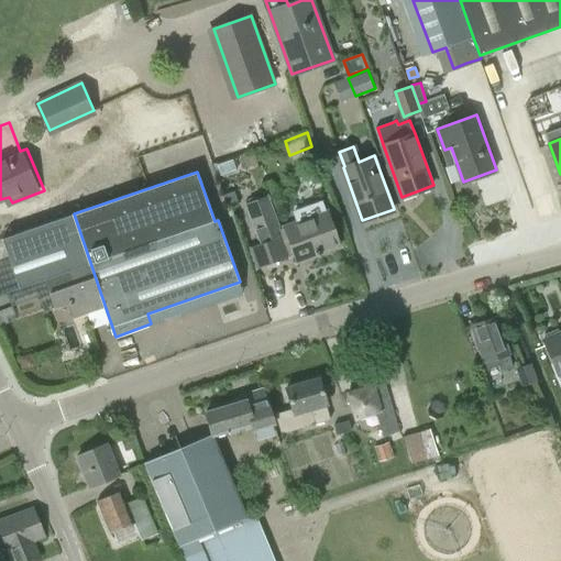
[(230,206),(240,202),(235,189),(226,194),(230,206)]
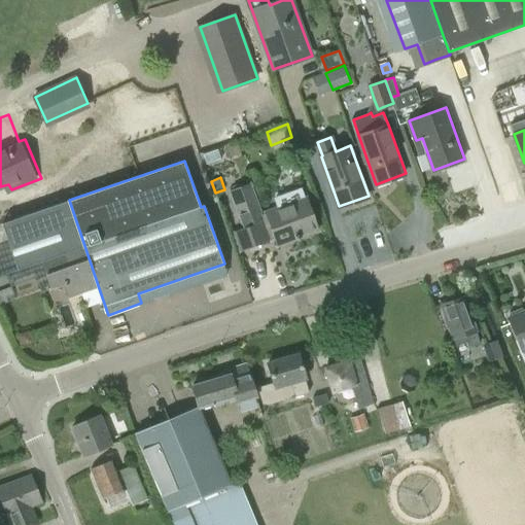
[(308,197),(267,212),(261,213),(250,182),(232,189),(246,226),(237,230),(243,249),(269,240),(267,235),(274,233),(278,244),(319,229),(308,197)]
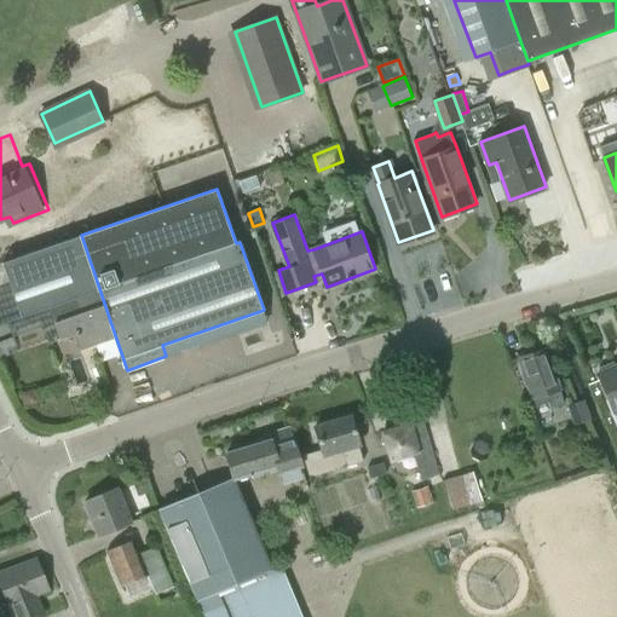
[(82,346),(115,335),(81,235),(4,261),(22,316),(51,306),(62,336),(76,330),(82,346)]
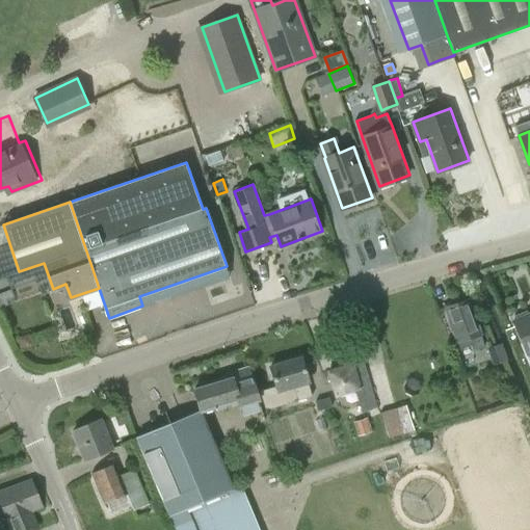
[(469,299),(446,308),(458,342),(459,341),(461,347),(473,344),(475,348),(485,344),(481,334),(469,299)]
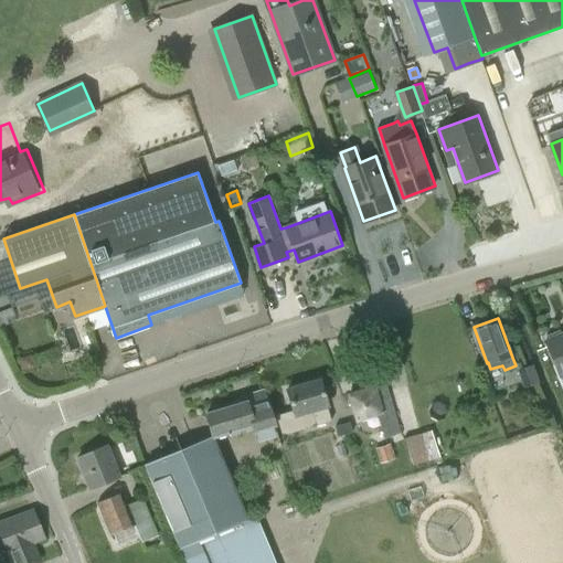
[(562,333),(561,331),(549,336),(550,339),(546,340),(562,379),(562,333)]
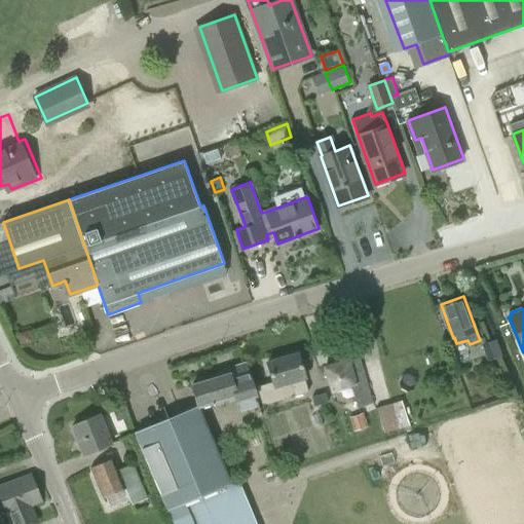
[(499,353),(494,339),(481,344),(487,359),(499,353)]
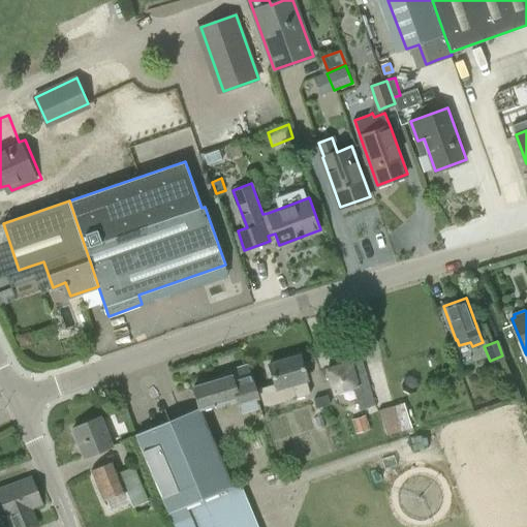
[(276,382),(259,388),(266,406),(311,393),(307,379),(308,378),(301,354),(270,364),(276,382)]
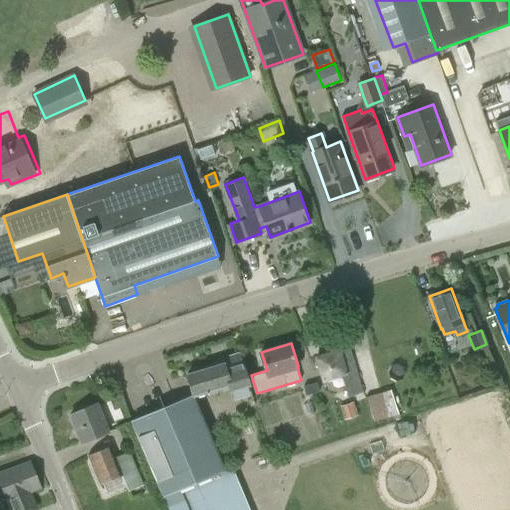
[(349,396),(364,392),(349,346),(316,357),(324,380),(342,374),(349,396)]
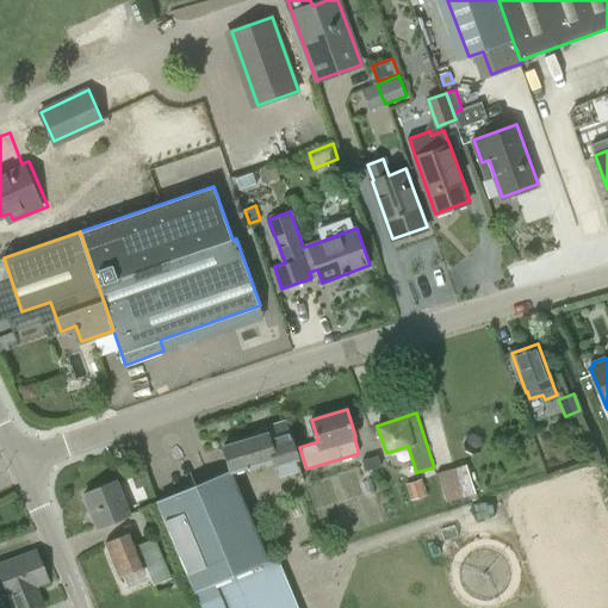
[(289,429),(285,421),(265,427),(266,433),(224,446),(231,470),(274,457),(275,464),(298,457),(289,428),(289,429)]
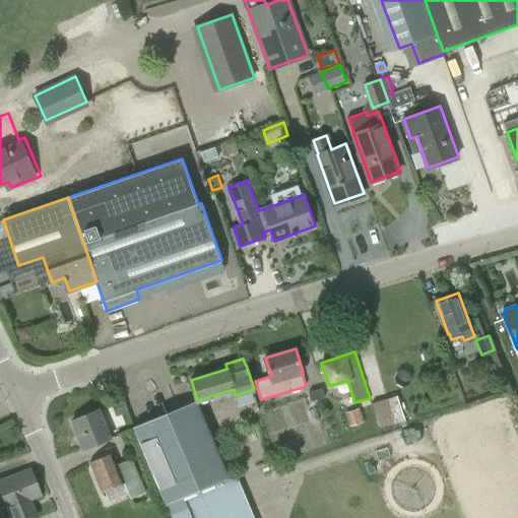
[(312,400),(325,396),(323,387),(310,391),(312,400)]
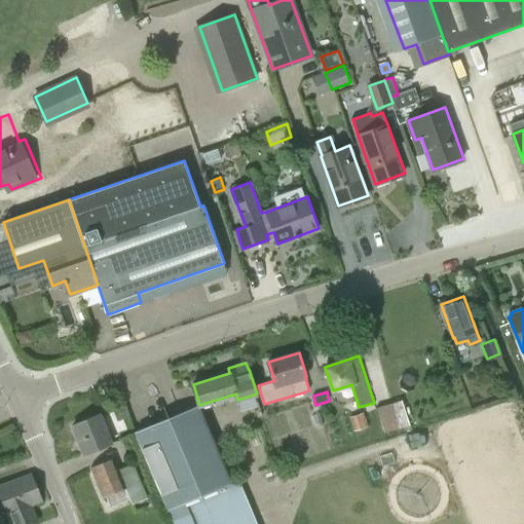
[(385,432),(410,424),(403,400),(378,407),(385,432)]
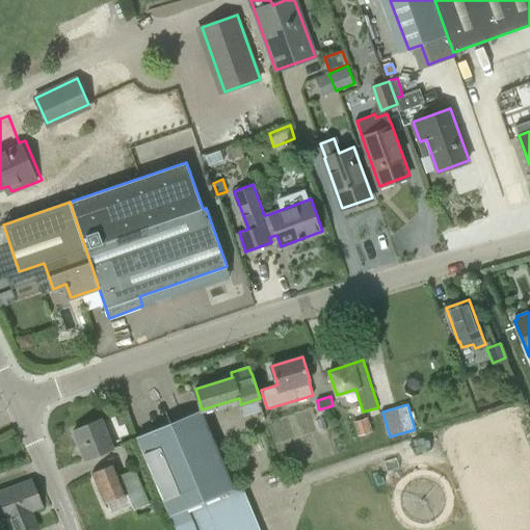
[(189,416),(138,438),(177,529),(256,529),(238,485),(235,486),(222,456),(209,425),(203,411),(189,416)]
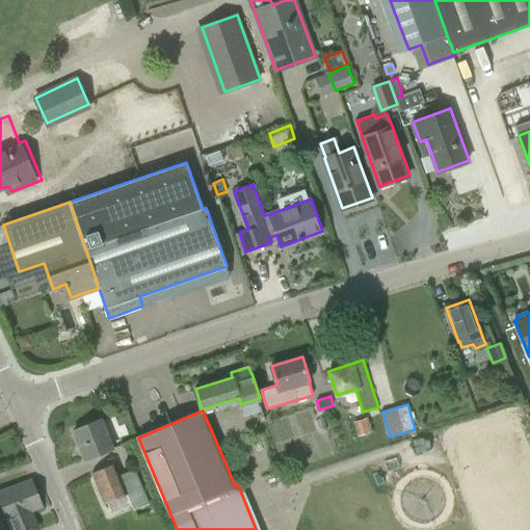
[(369,417),(354,421),(359,434),(373,430),(369,417)]
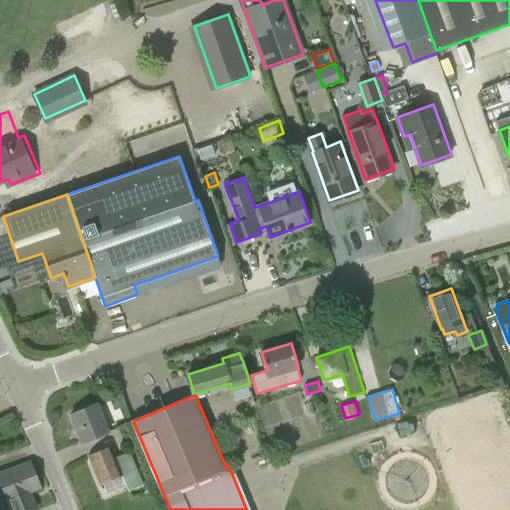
[(83,442),(109,431),(98,402),(71,413),(83,442)]
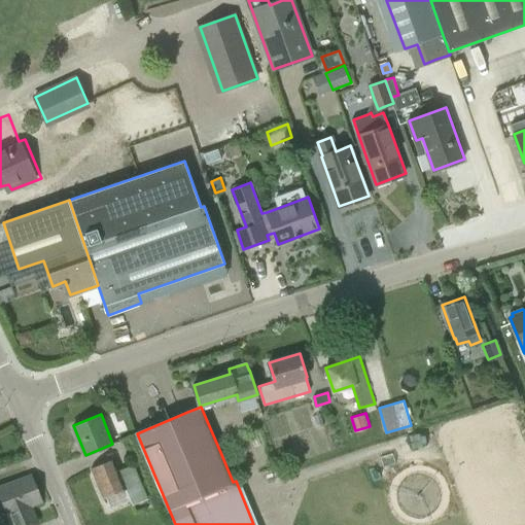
[(148,497),(134,463),(118,469),(114,458),(91,467),(104,498),(127,489),(133,503),(148,497)]
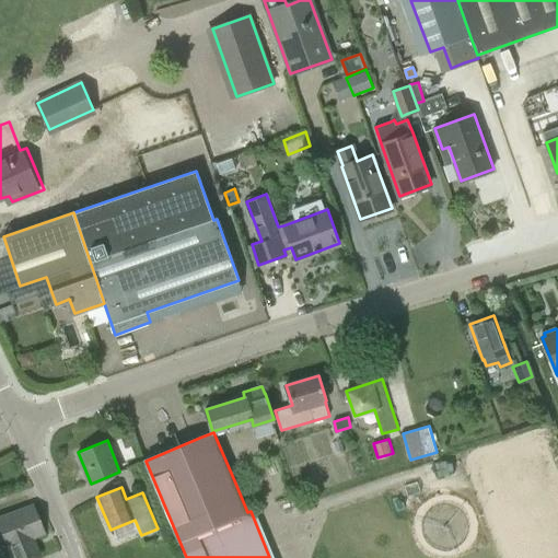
[(33,536),(45,532),(34,504),(0,516),(0,537),(4,536),(9,546),(14,557),(30,557),(41,554),(33,536)]
